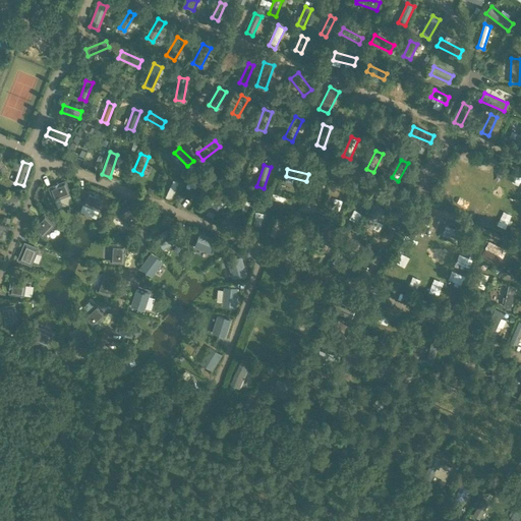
[(174,179),(166,197),(172,200),(180,182),(174,179)]
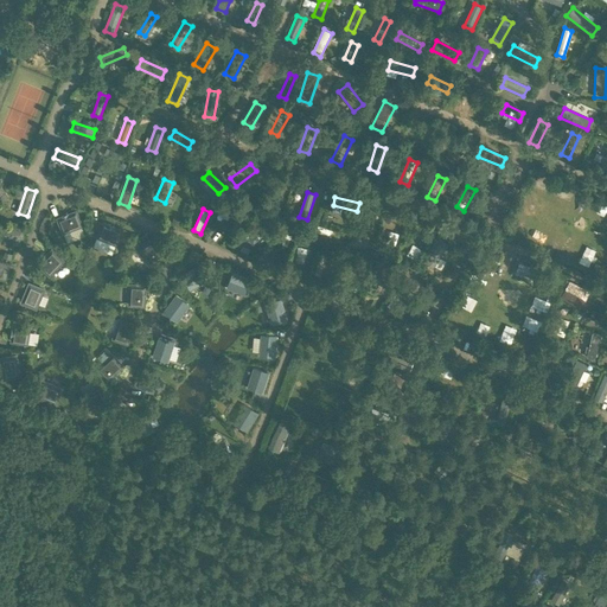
[(63,218),(59,219),(65,234),(83,227),(82,222),(80,216),(80,217),(77,212),(70,216),(70,215),(63,217),(63,218)]
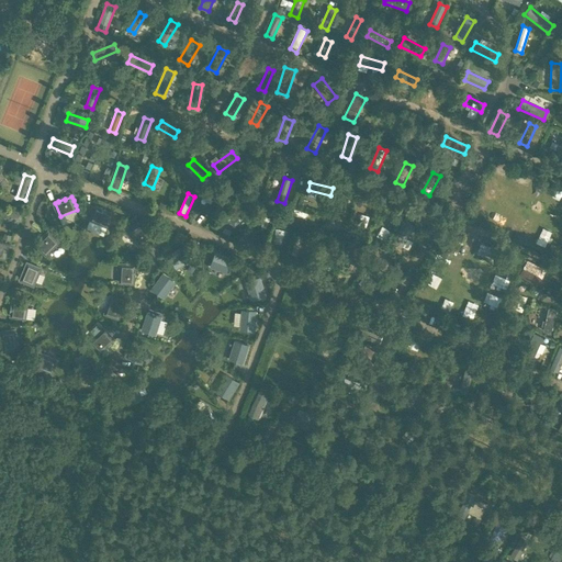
[(341,197),(330,217),(338,222),(349,200),(341,197)]
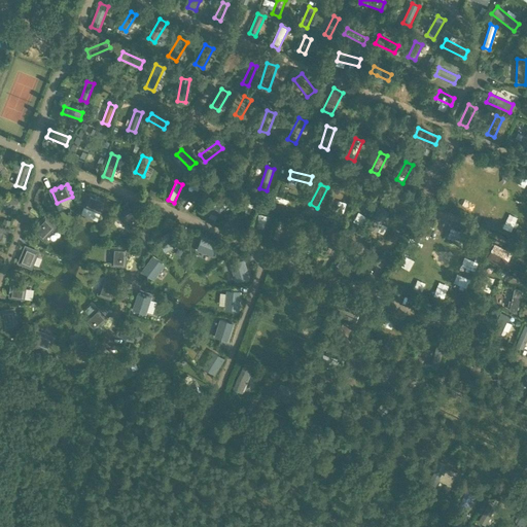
[(94,194),(91,192),(85,205),(101,211),(103,207),(104,208),(105,203),(106,199),(100,197),(100,196),(94,192),(94,194)]
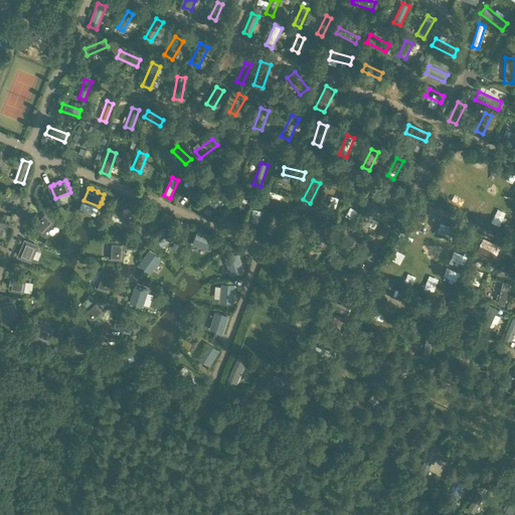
[(237,190),(230,210),(239,212),(245,193),(237,190)]
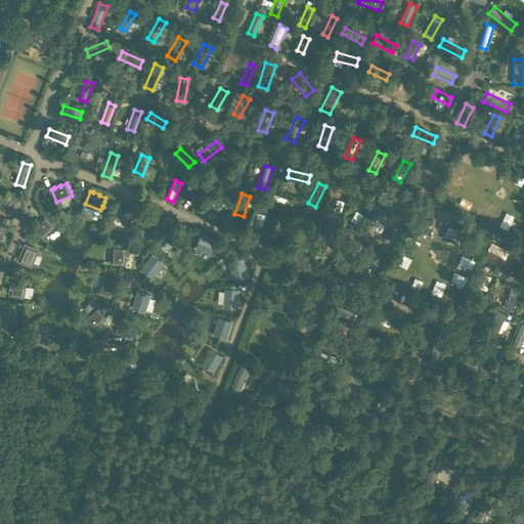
[(22,198),(0,198),(0,207),(22,207),(22,198)]
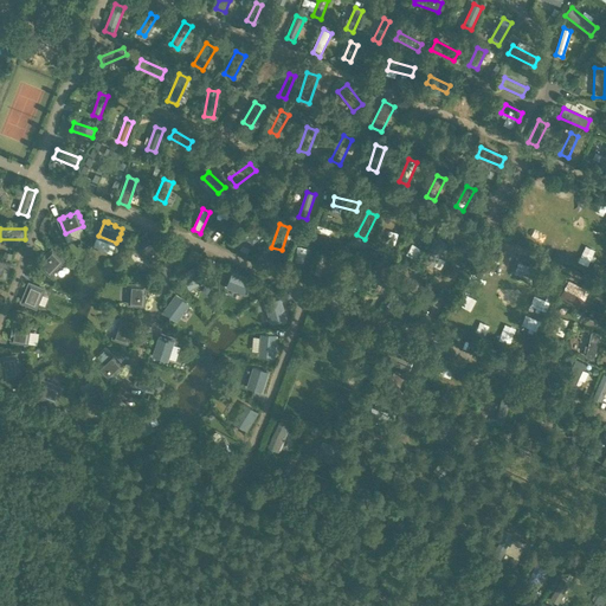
[(154,243),(152,239),(140,247),(150,264),(154,262),(155,262),(160,258),(159,258),(163,256),(159,249),(155,242),(154,243)]
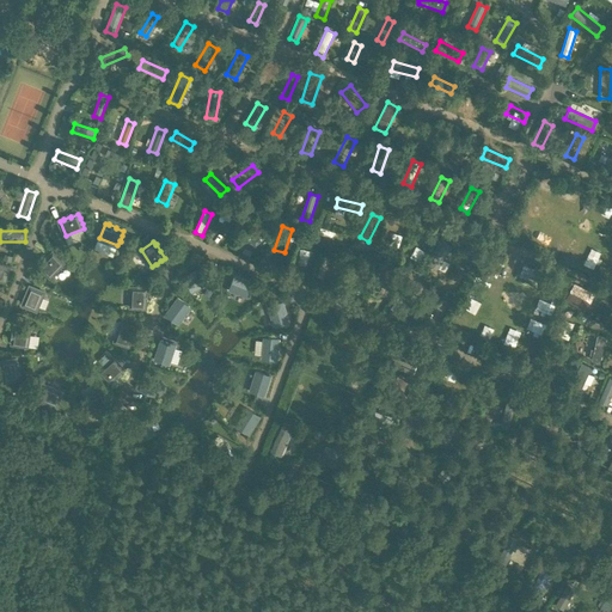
[(444,244),(430,265),(438,270),(452,249),(444,244)]
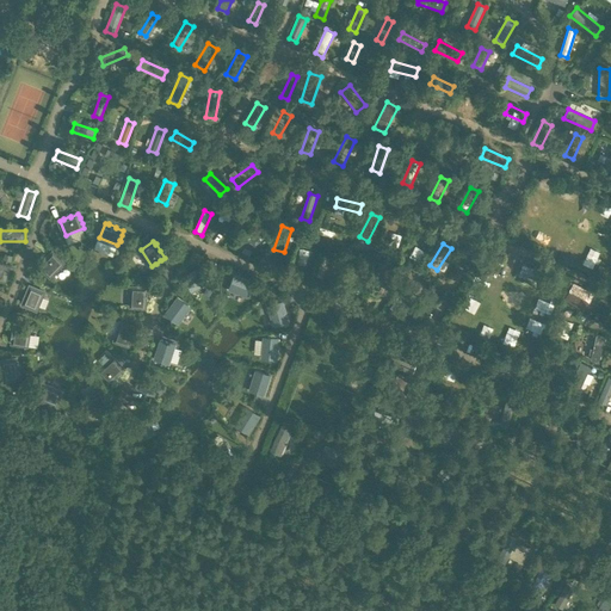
[(302,248),(300,260),(314,263),(316,251),(302,248)]
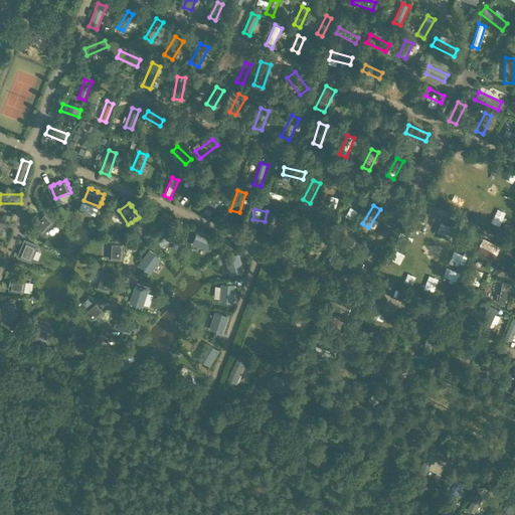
[(35,222),(33,224),(42,233),(53,221),(51,218),(48,214),(47,215),(44,212),(40,217),(39,216),(34,221),(35,222)]
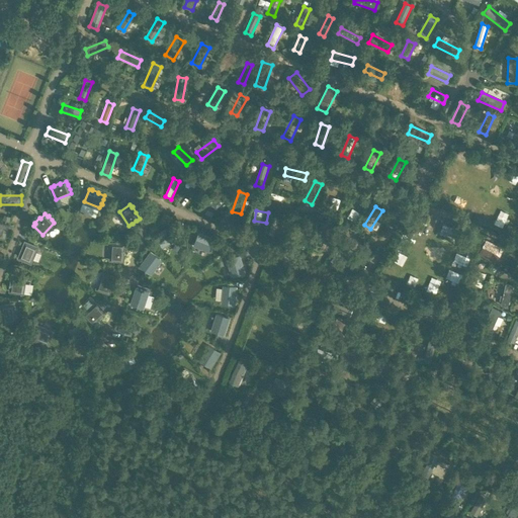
[(162,213),(160,219),(170,224),(172,219),(162,213)]
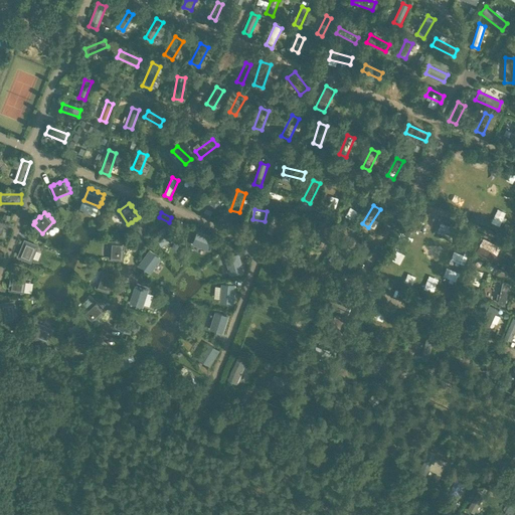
[(274,214),(267,232),(273,234),(280,216),(274,214)]
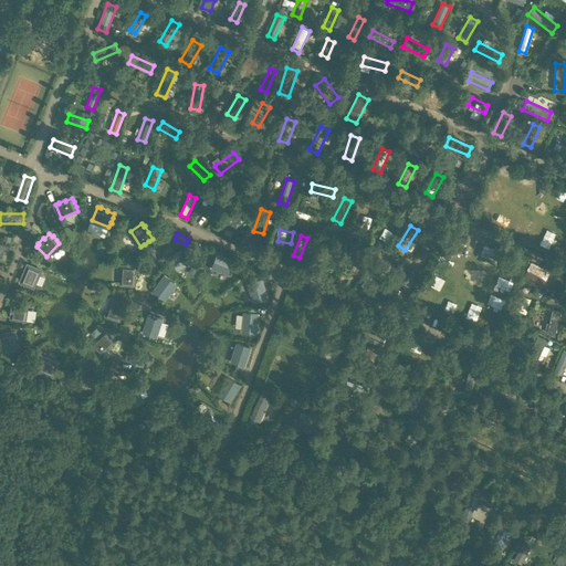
[(0,243),(0,253),(11,257),(13,247),(0,243)]
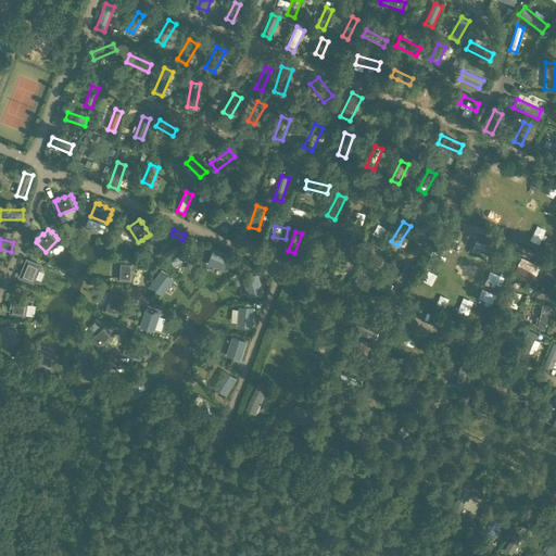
[(344,239),(338,262),(345,264),(352,241),(344,239)]
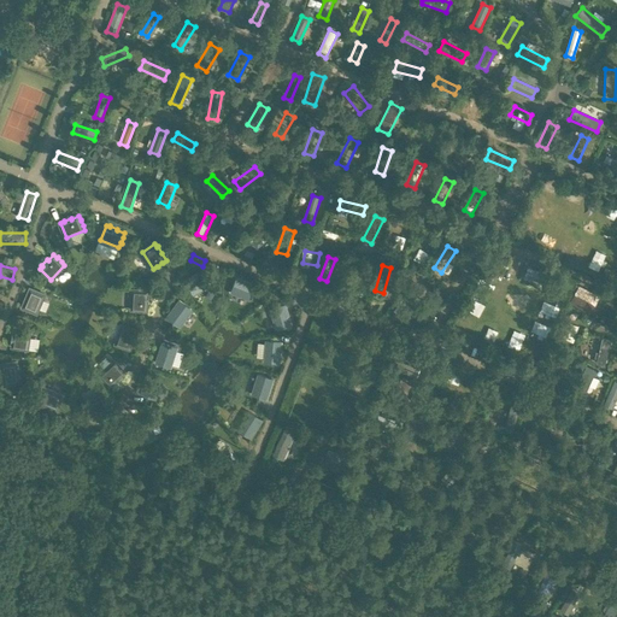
[(527,268),(524,277),(550,286),(553,277),(527,268)]
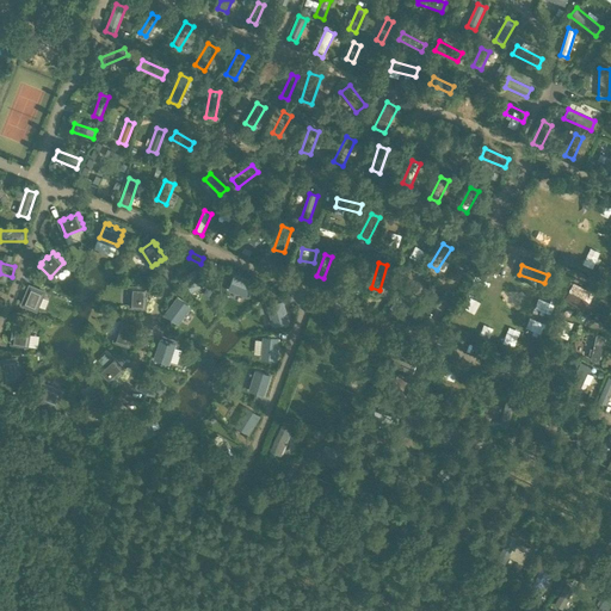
[(202,269),(183,279),(191,294),(210,283),(202,269)]
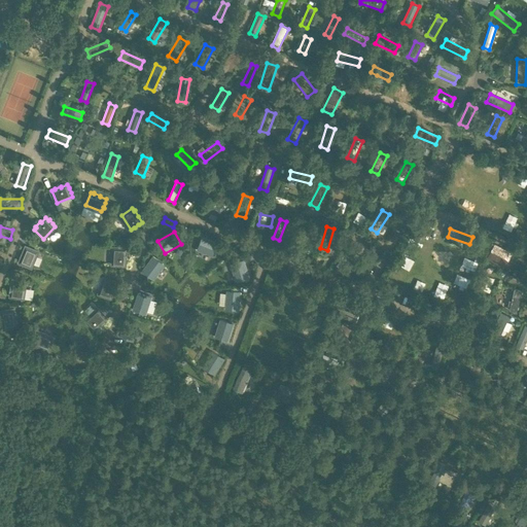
[(203,238),(197,250),(214,257),(219,245),(203,238)]
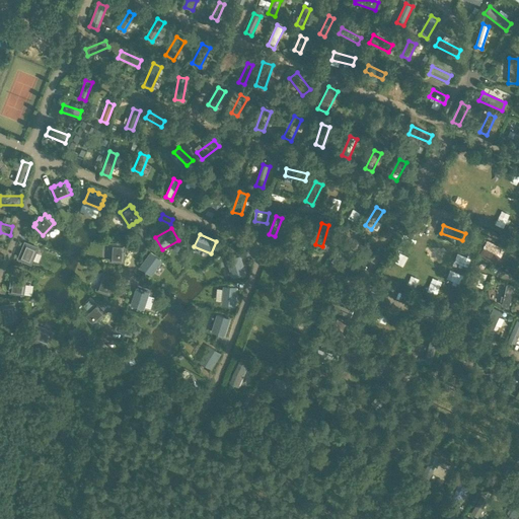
[(478,255),(476,257),(480,260),(483,257),(495,265),(504,248),(487,238),(477,254),(478,255)]
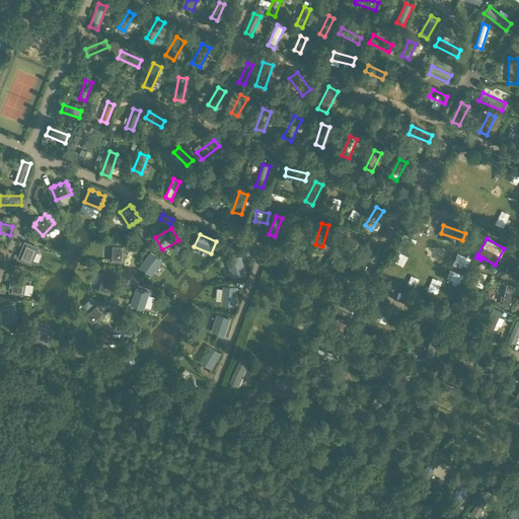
[(25,241),(18,257),(31,263),(38,246),(25,241)]
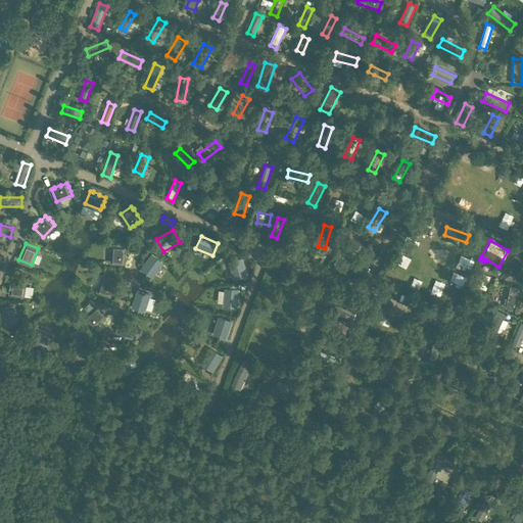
[(126,249),(126,246),(112,245),(112,263),(116,263),(116,264),(122,264),(122,263),(126,263),(126,256),(127,256),(127,249),(126,249)]
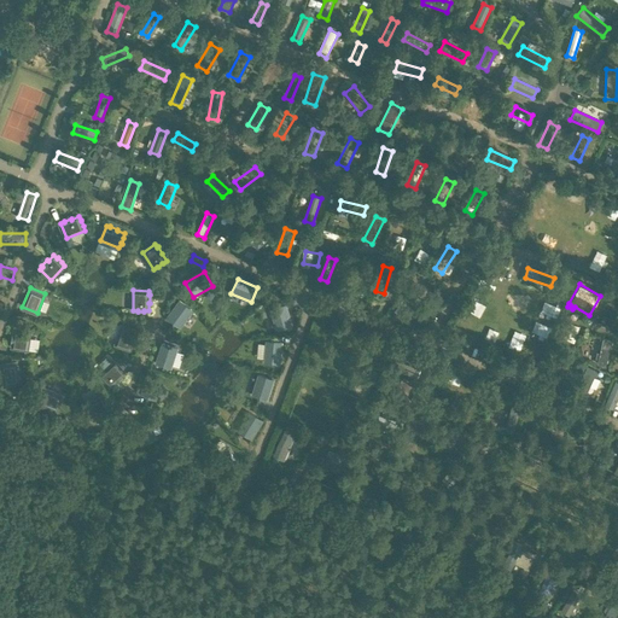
[(401,301),(395,312),(406,316),(410,305),(401,301)]
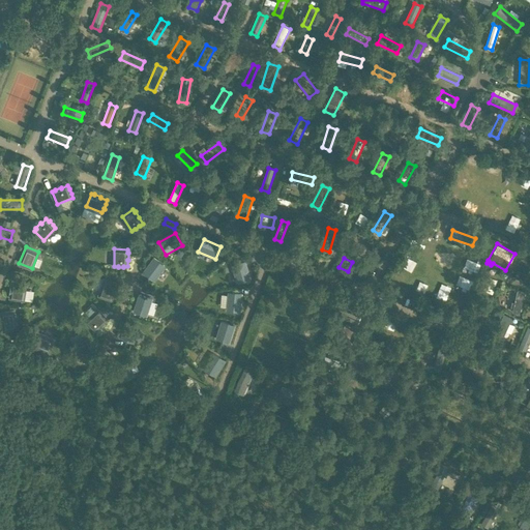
[(153,259),(142,273),(154,282),(165,267),(153,259)]
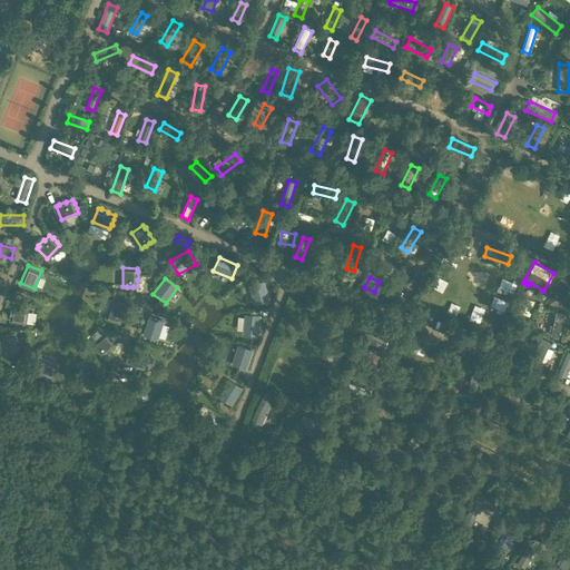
[(264,282),(249,286),(255,305),(271,301),(264,282)]
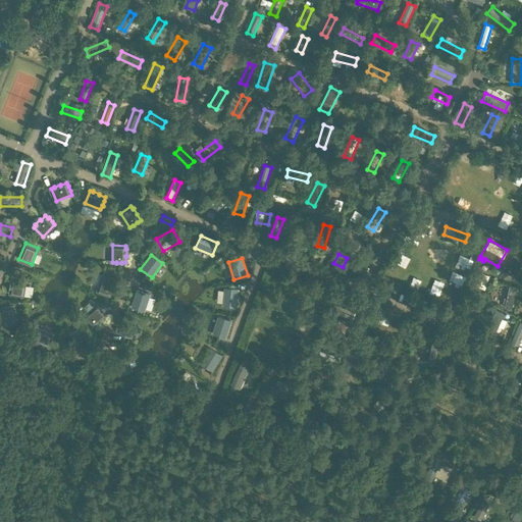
[(114,282),(115,279),(103,275),(98,292),(102,293),(101,294),(106,295),(110,296),(112,289),(113,290),(115,283),(114,282)]
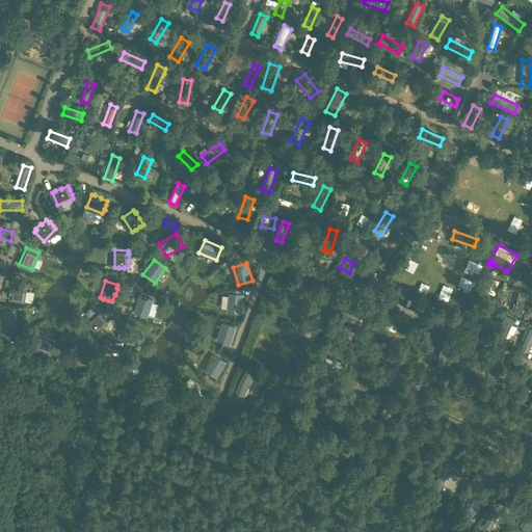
[(11,296),(10,300),(24,301),(26,285),(22,284),(17,283),(17,284),(12,283),(11,290),(10,290),(10,296),(11,296)]
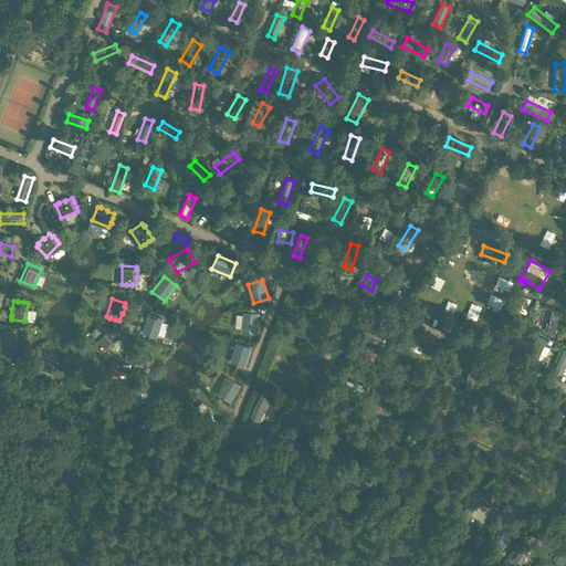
[(553,311),(547,334),(555,336),(561,313),(553,311)]
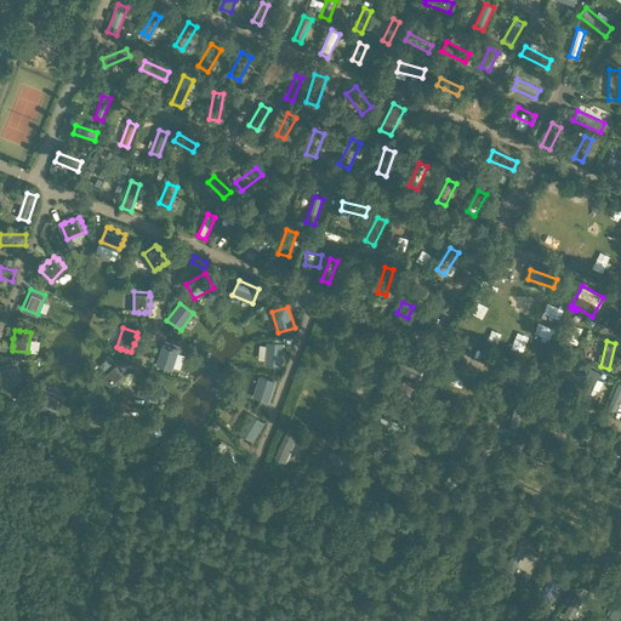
[(267,343),(266,365),(283,366),(284,345),(267,343)]
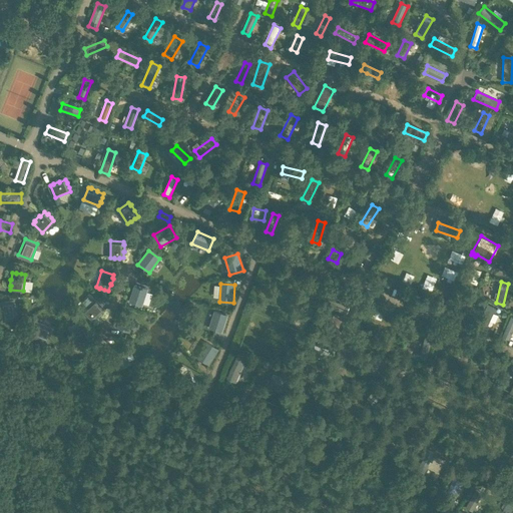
[(134,286),(129,303),(142,307),(147,290),(134,286)]
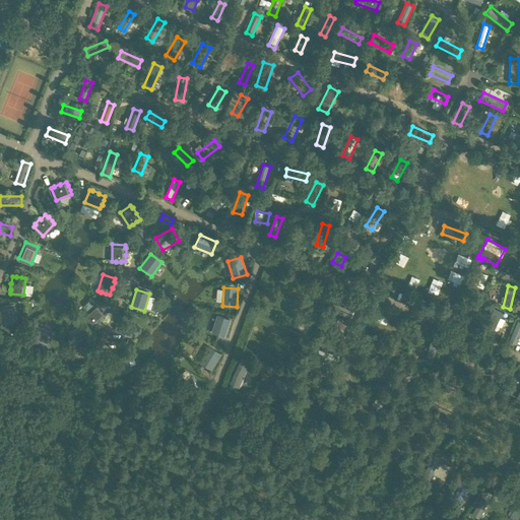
[(333,304),(330,311),(351,319),(353,312),(333,304)]
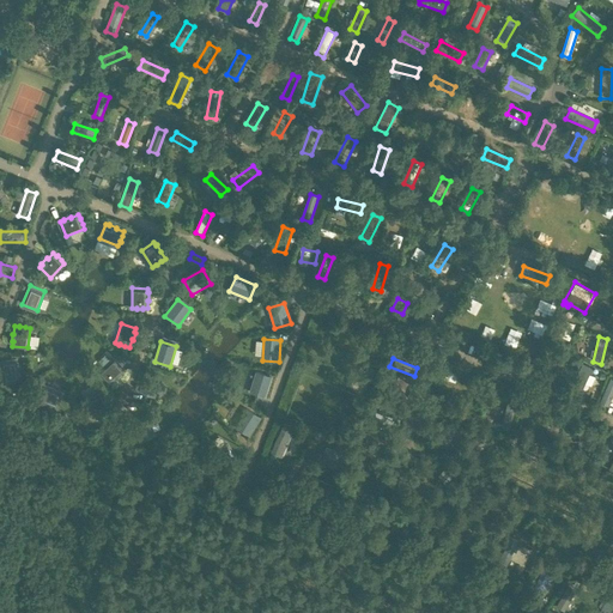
[(18,360),(1,363),(5,384),(22,381),(18,360)]
